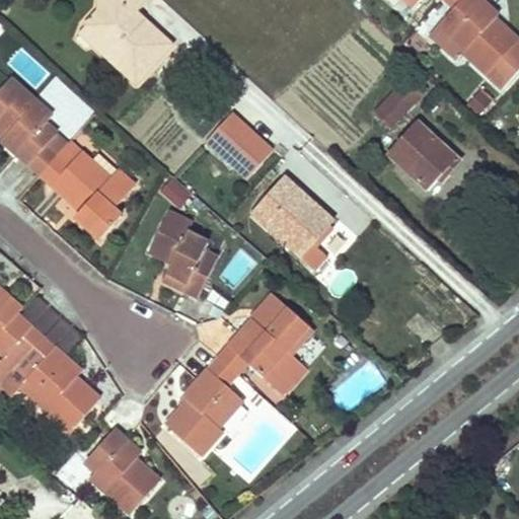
[(106,0),(98,10),(87,21),(99,34),(92,41),(134,80),(170,43),(144,17),(138,23),(131,16),(137,10),(145,0),(106,0)]
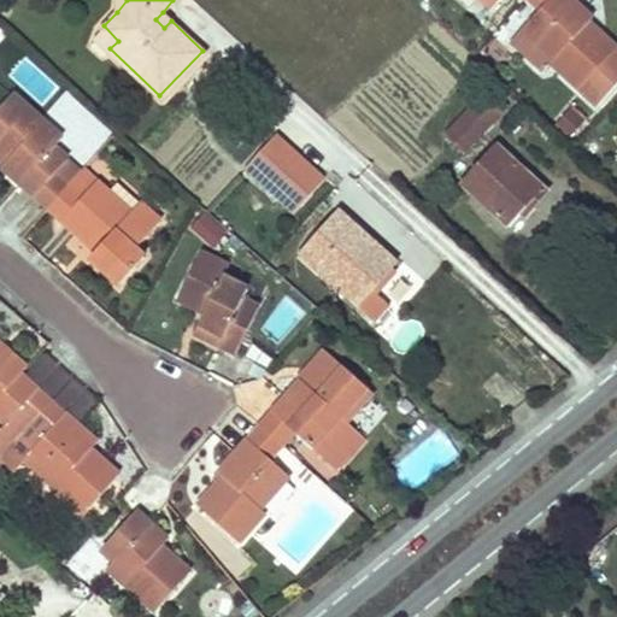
[(116,0),(117,12),(127,0),(116,0)]
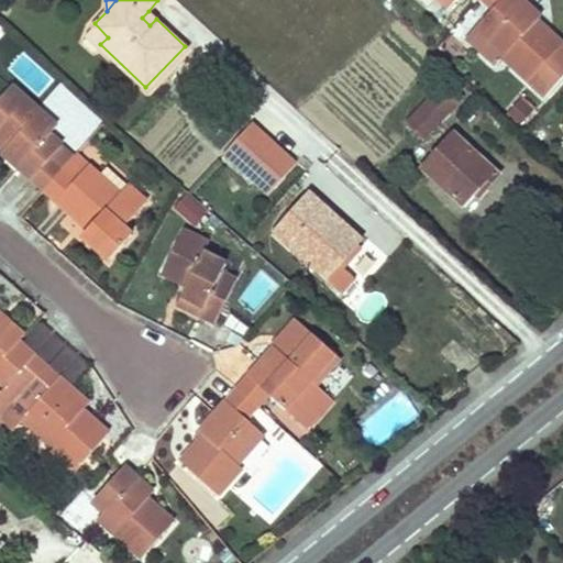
[(504,48),(499,53),(525,77),(559,41),(533,18),(539,12),(525,0),(483,0),(489,6),(475,21),(504,48)]
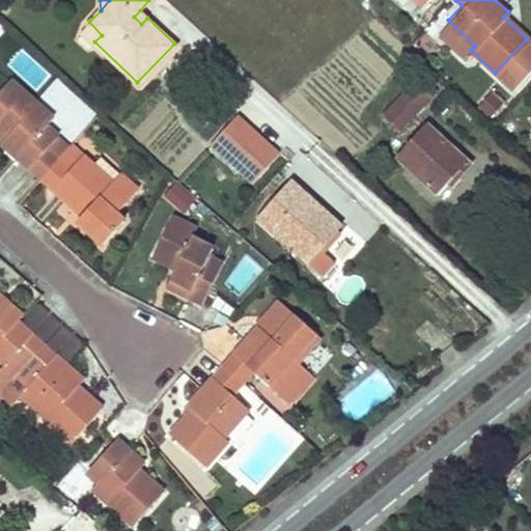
[(140,10),(134,17),(141,24),(147,18),(140,10)]
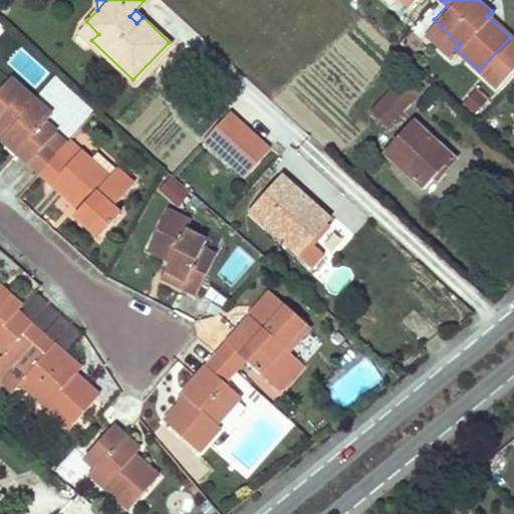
[(86,21),(78,29),(91,40),(98,34),(86,21)]
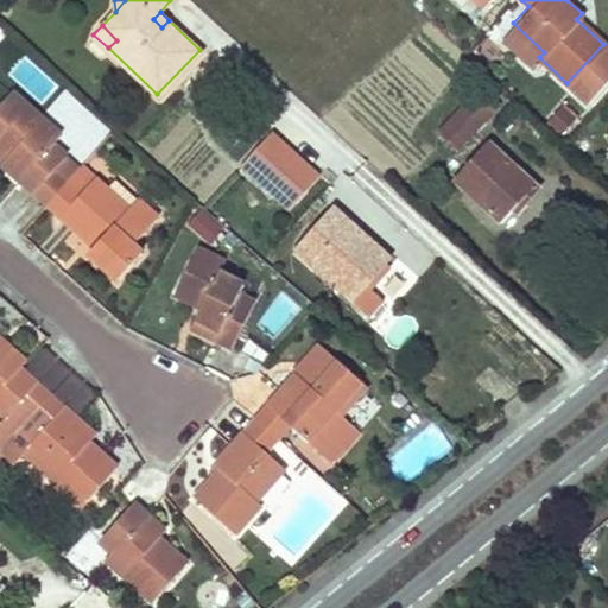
[(584,100),(607,75),(607,48),(603,44),(567,83),(584,100)]
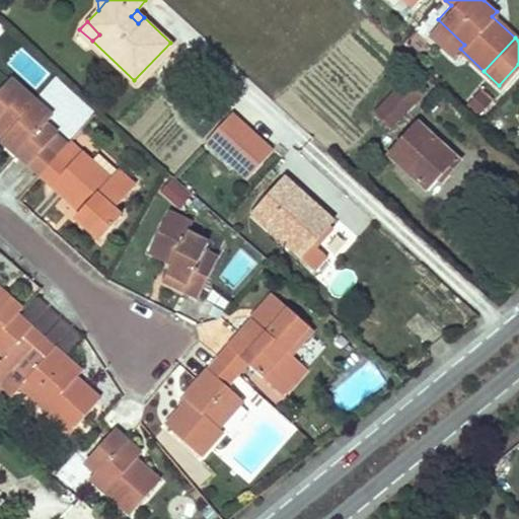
[(9,76),(0,86),(0,119),(9,128),(0,137),(26,160),(39,171),(55,154),(43,143),(54,130),(44,121),(51,113),(9,76)]
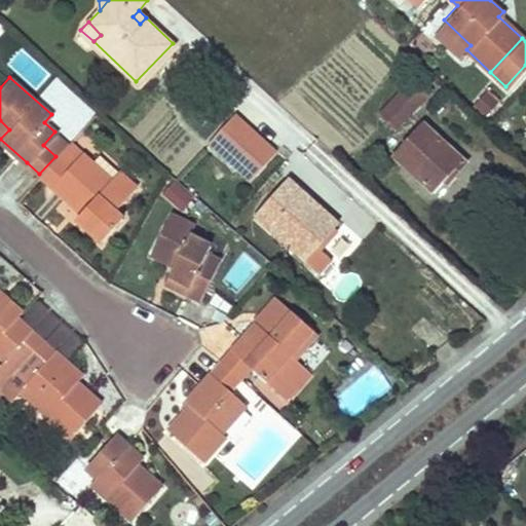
[(410,78),(378,113),(393,125),(425,92),(420,87),(410,78)]
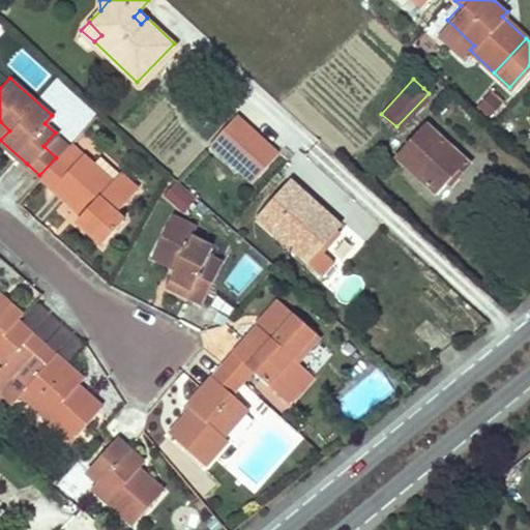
[(429,83),(423,88),(429,93),(435,88),(429,83)]
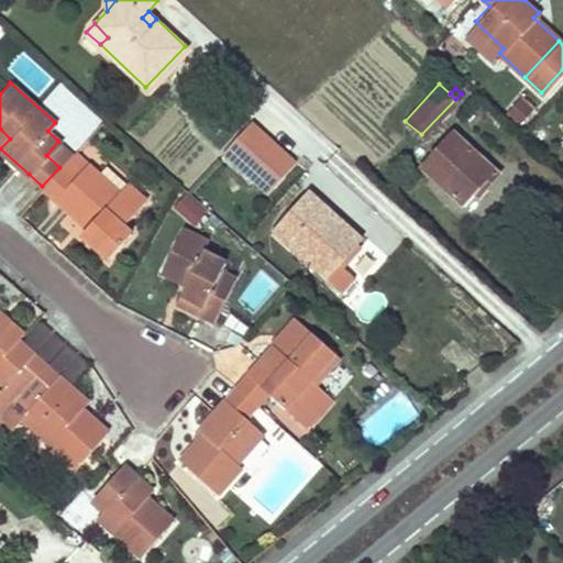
[(516,106),(510,111),(519,120),(525,113),(516,106)]
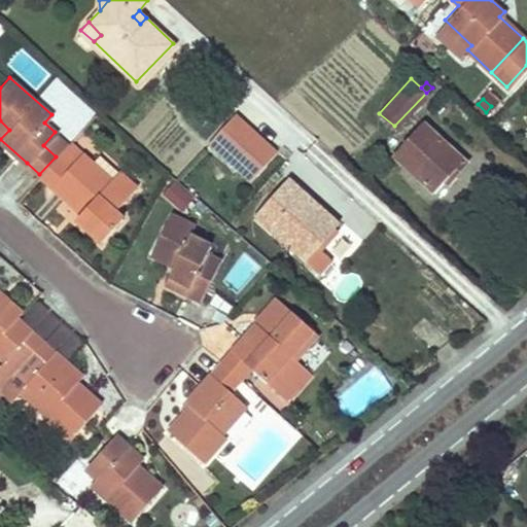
[(236,112),(209,140),(251,179),(277,150),(236,112)]
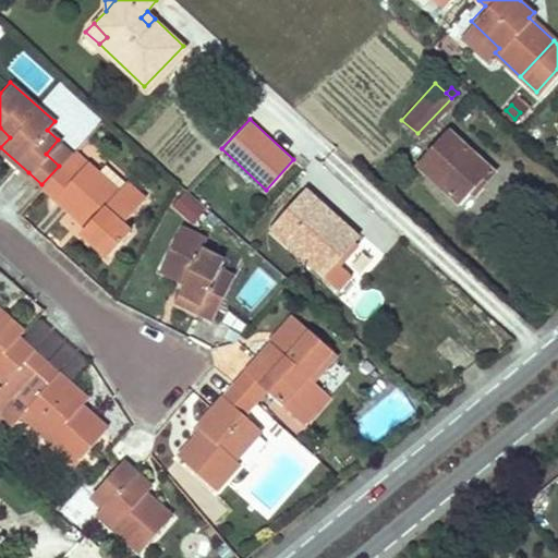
[(0,146),(0,147),(10,137),(0,128),(0,146)]
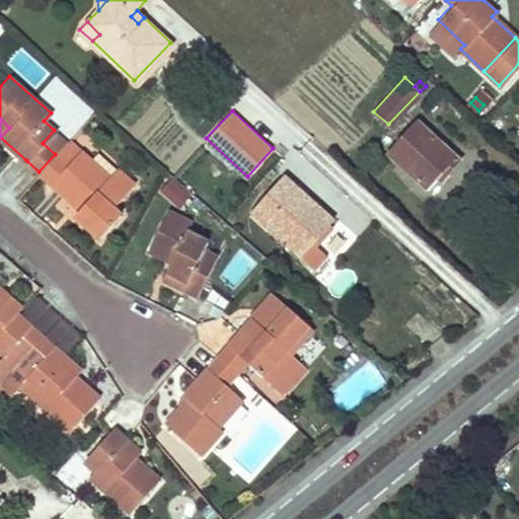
[(418,121),(388,152),(425,186),(436,174),(439,177),(457,158),(418,121)]
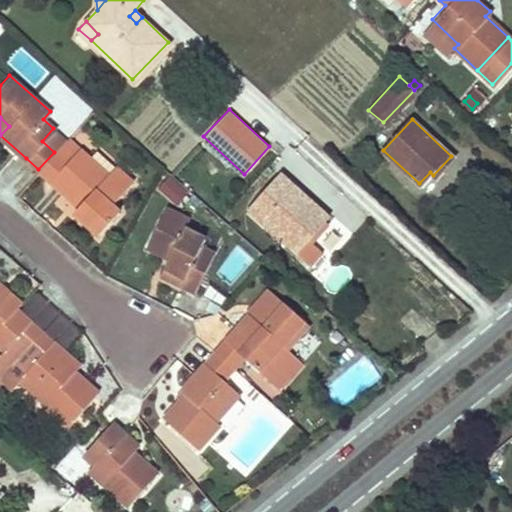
[(67,137),(54,152),(38,169),(77,206),(73,210),(97,232),(118,210),(111,203),(132,180),(113,164),(107,172),(67,137)]
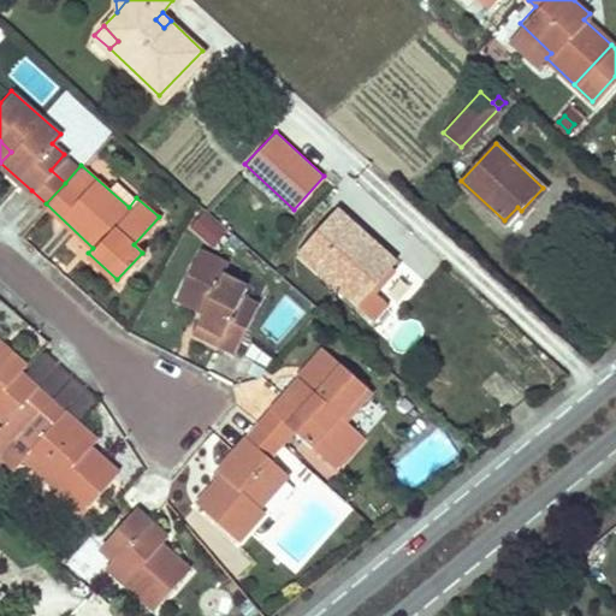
[(335,208),(297,250),(355,301),(368,286),(392,258),(335,208)]
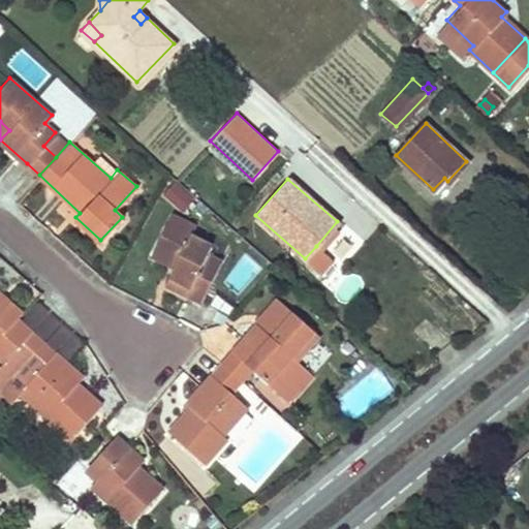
[(172,180),(164,192),(174,196),(180,184),(172,180)]
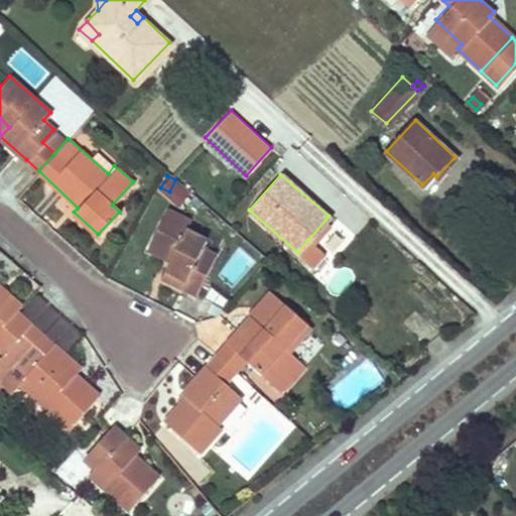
[(166,209),(147,246),(169,257),(160,273),(196,291),(215,253),(202,245),(205,237),(186,228),(189,221),(166,209)]
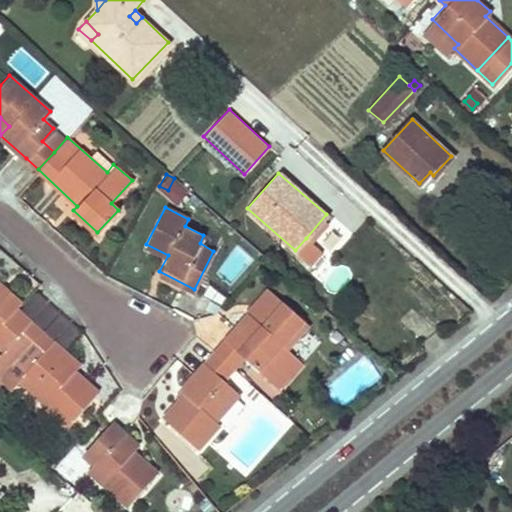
[(306,238),(295,250),(307,262),(319,250),(306,238)]
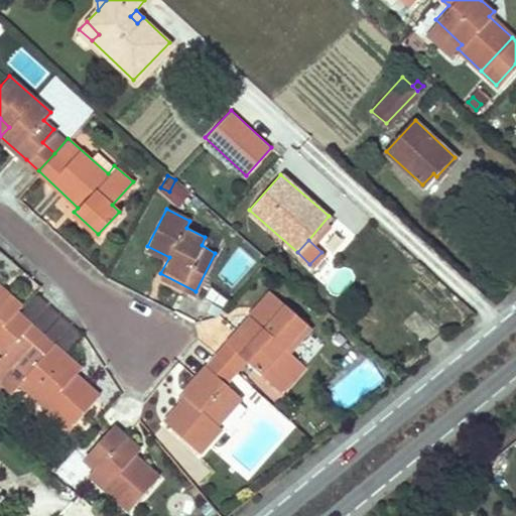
[(0,284),(0,348),(14,361),(40,332),(15,308),(20,302),(0,284)]
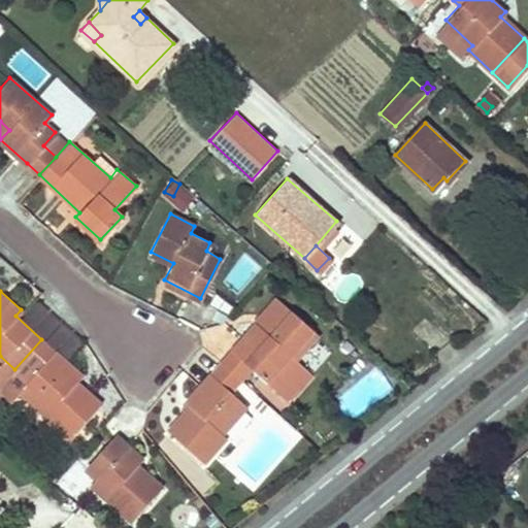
[(273,295),(251,319),(255,322),(260,326),(282,302),(273,295)]
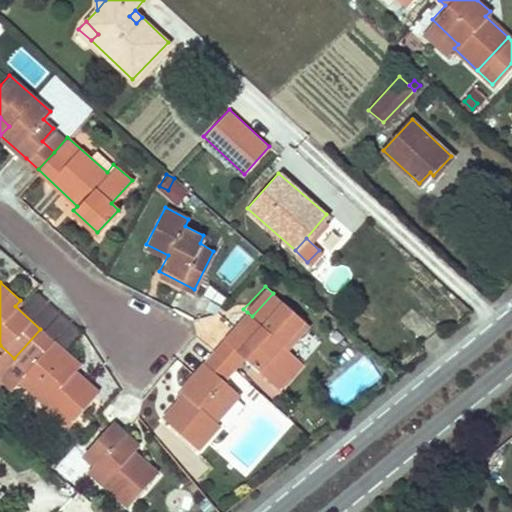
[(247,312),(223,338),(242,355),(279,388),(302,361),(286,347),(307,323),(273,293),(252,316),(247,312)]
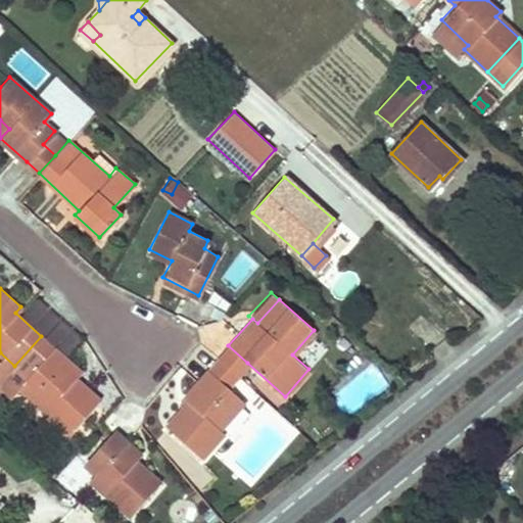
[(27,376),(17,386),(68,431),(100,398),(76,376),(80,371),(41,336),(14,366),(27,376)]
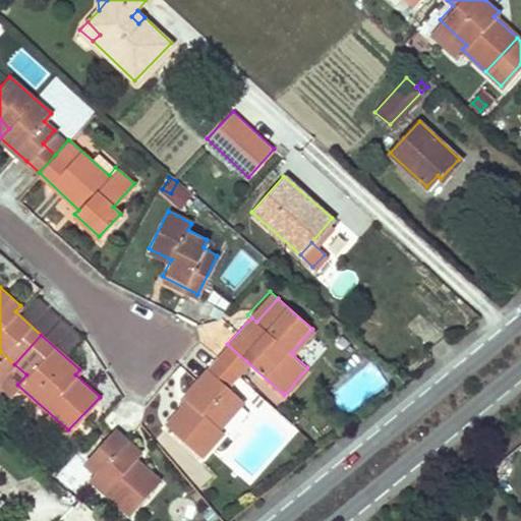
[(227,344),(217,356),(236,372),(246,361),(227,344)]
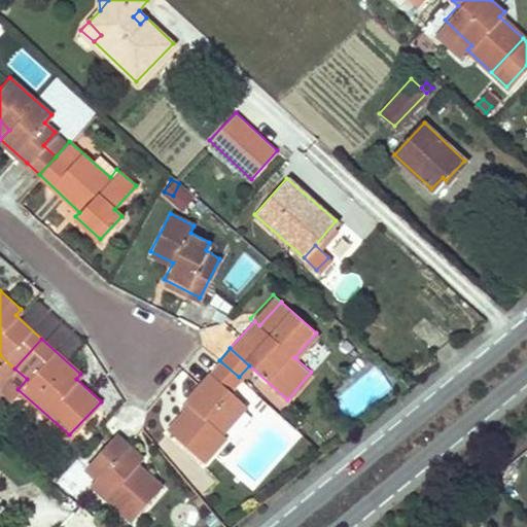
[(219,360),(210,371),(229,388),(239,377),(219,360)]
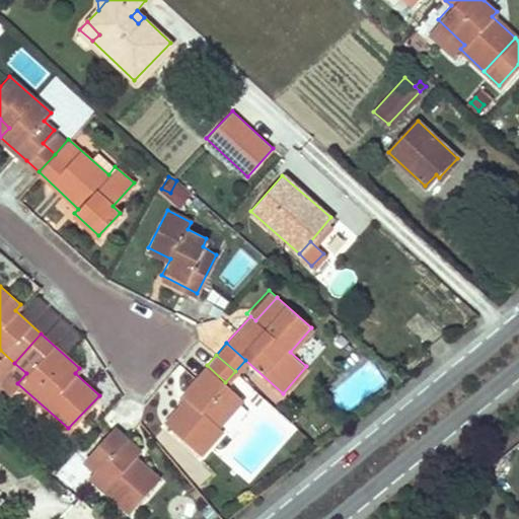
[(187,397),(165,421),(200,452),(222,428),(218,424),(241,397),(225,382),(207,365),(181,393),(187,397)]
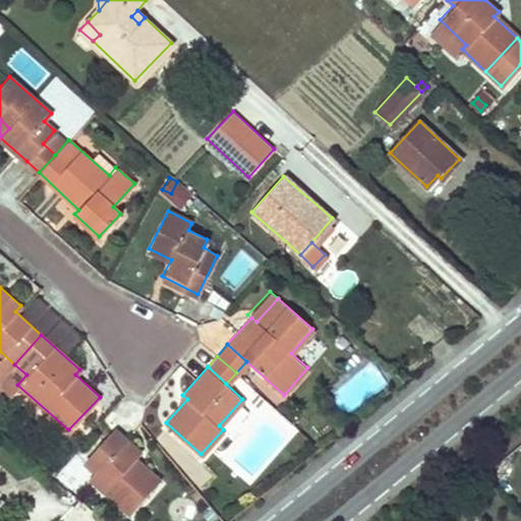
[(112,427),(82,460),(94,470),(89,476),(129,513),(160,478),(135,457),(140,451),(112,427)]
